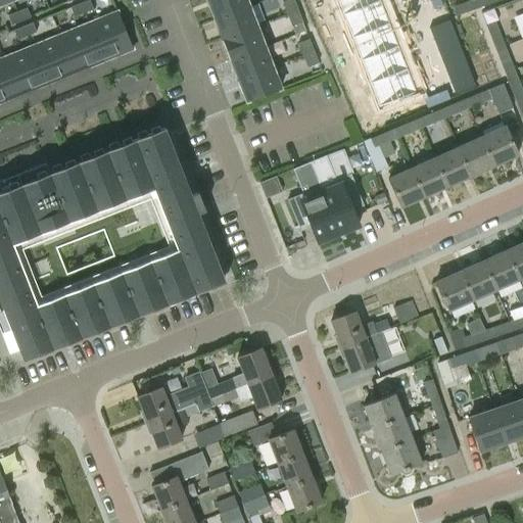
[(93,9),(89,0),(88,0),(80,4),(84,13),(93,9)]
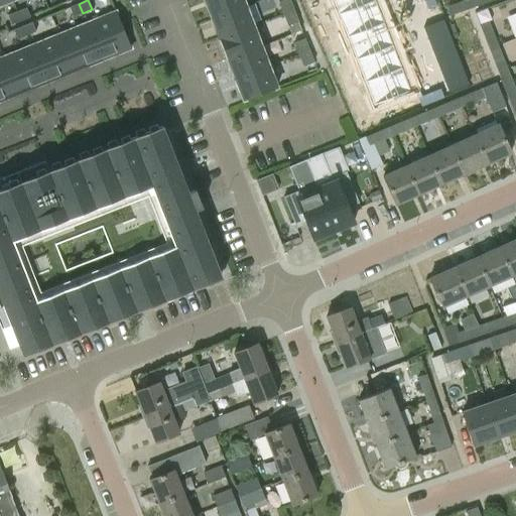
[(204,0),(211,18),(245,5),(242,0),(204,0)]
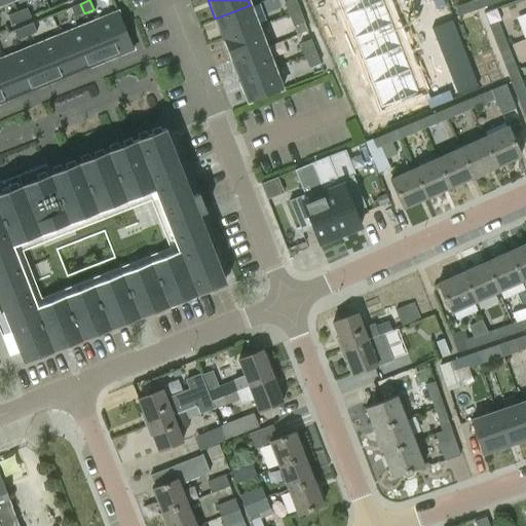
[(288,14),(298,10),(294,0),(288,0),(284,2),(287,10),(288,14)]
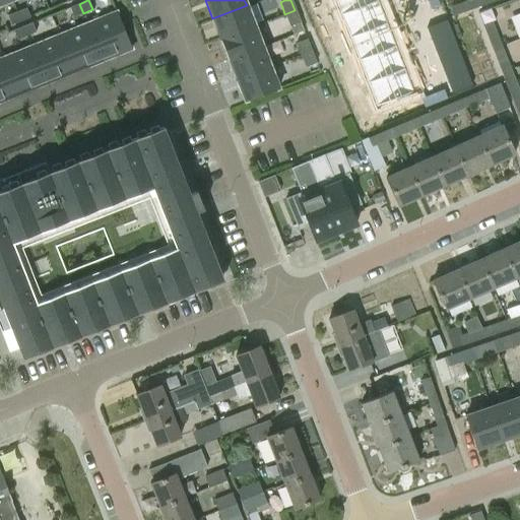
[(313,0),(306,0),(305,1),(310,12),(318,8),(313,0)]
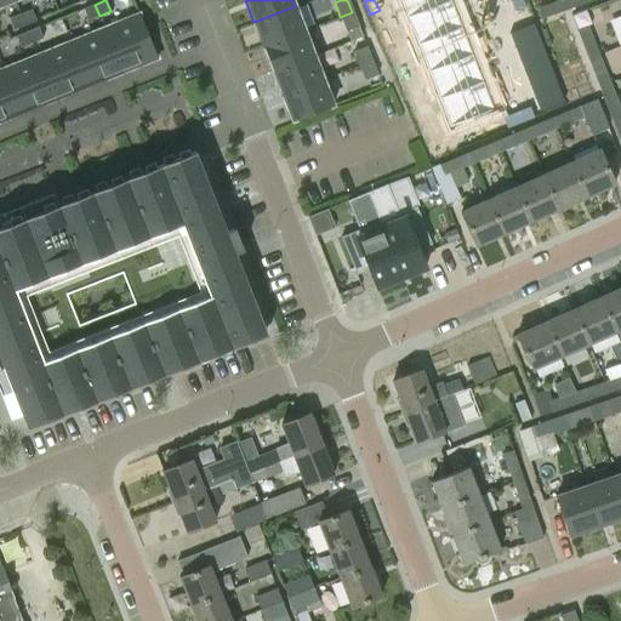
[(398,0),(405,17),(450,0),(398,0)]
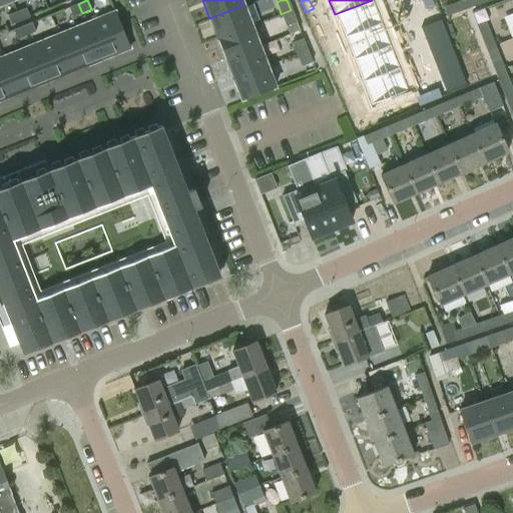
[(374,0),(372,0),(335,14),(344,37),(383,22),(374,0)]
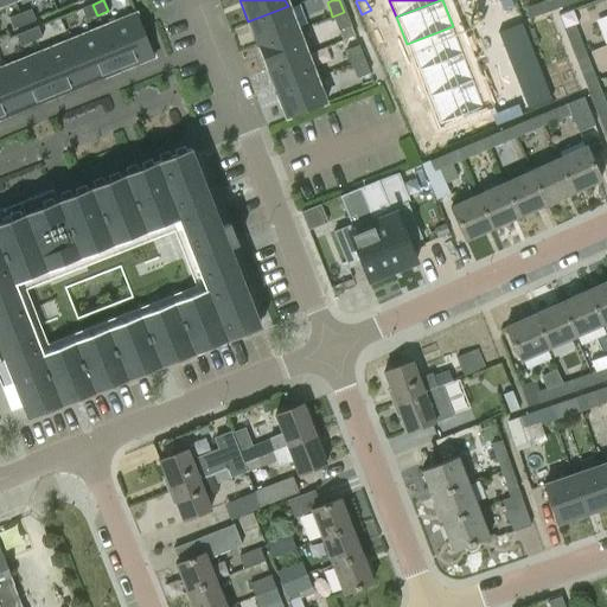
[(553,0),(544,0),(524,7),(528,17),(556,7),(553,0)]
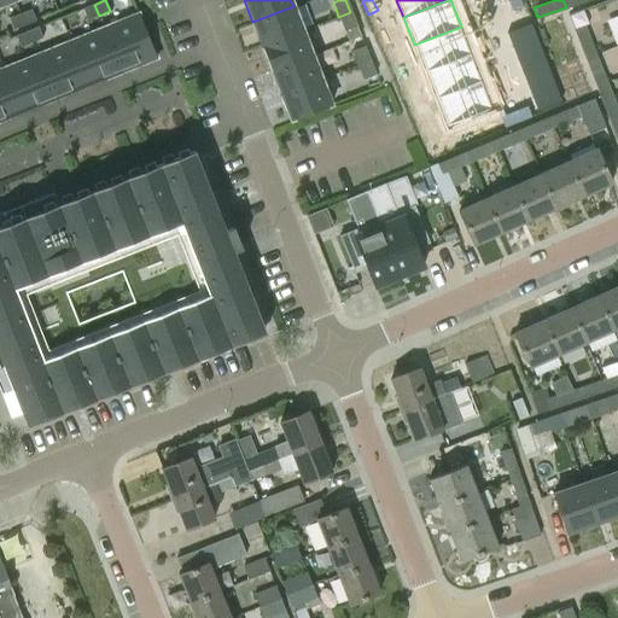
[(99,16),(94,5),(83,9),(88,19),(99,16)]
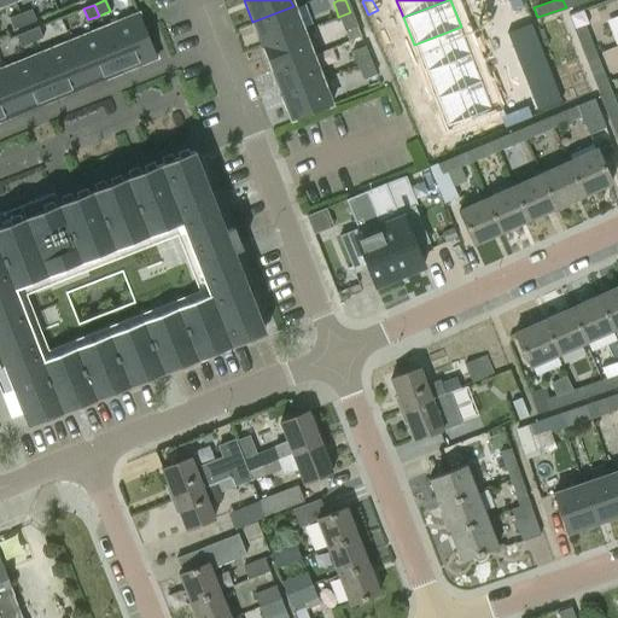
[(293,6),(252,22),(262,46),(303,30),(293,6)]
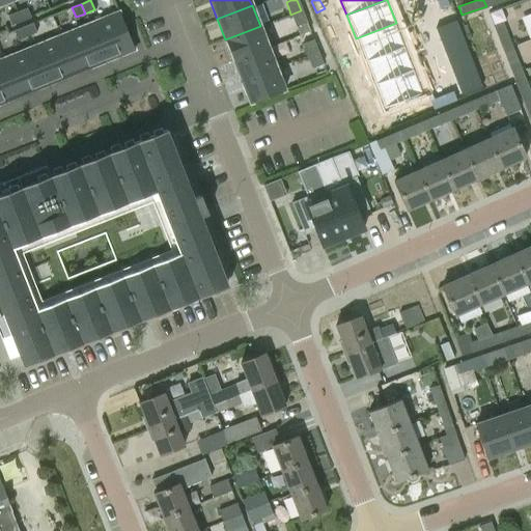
[(18,12),(21,22),(30,18),(26,8),(18,12)]
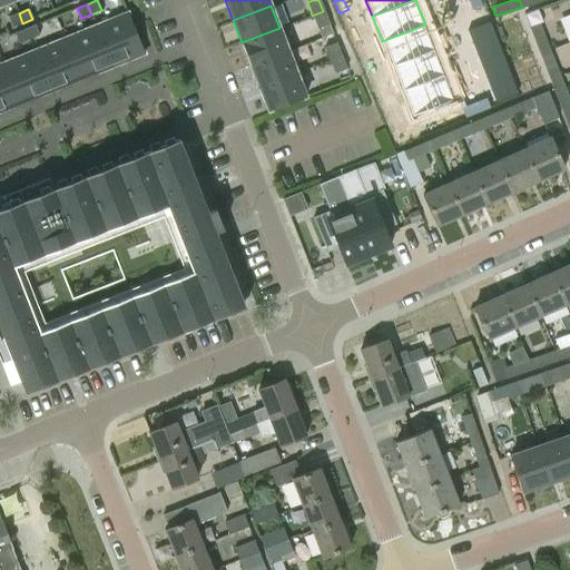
[(328,25),(323,11),(312,16),(317,29),(328,25)]
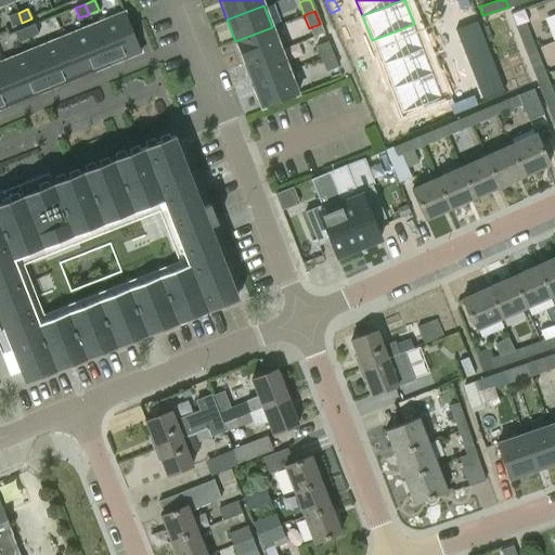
[(93,25),(110,65),(141,52),(125,12),(93,25)]
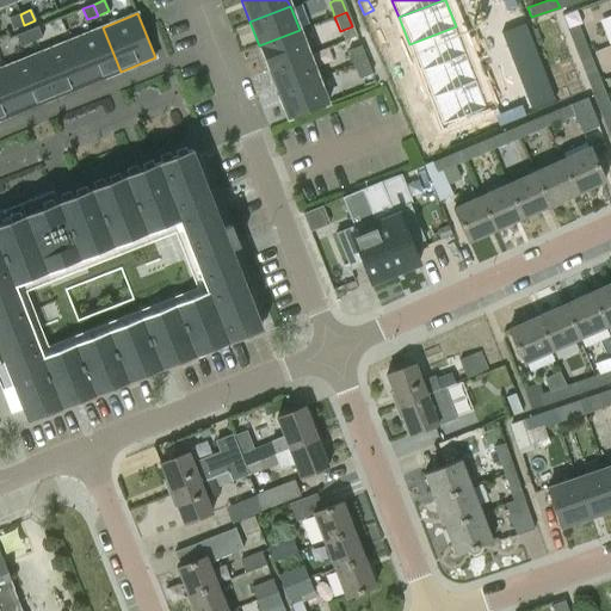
[(24,25),(20,14),(10,18),(13,29),(24,25)]
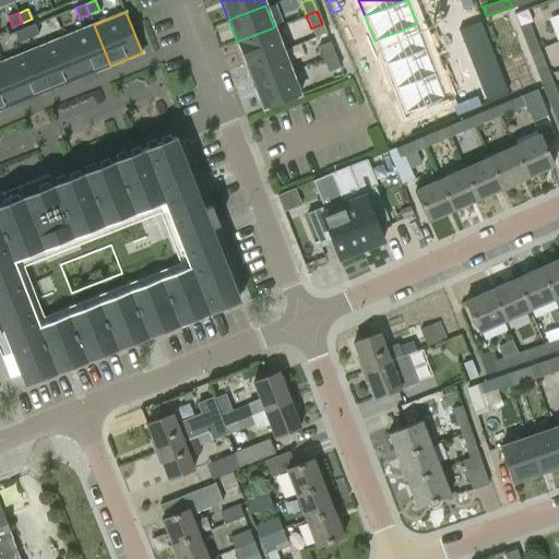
[(35,24),(24,28),(28,38),(38,35),(35,24)]
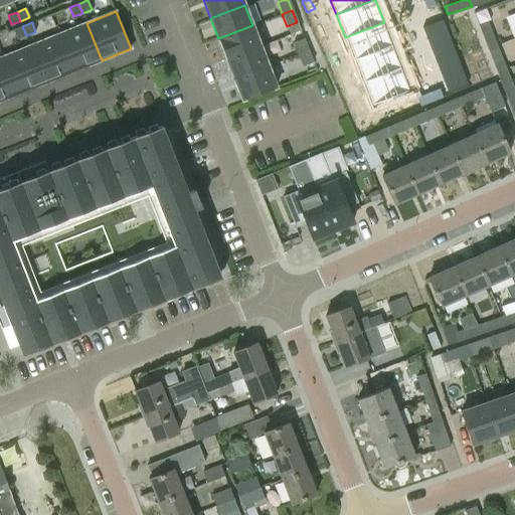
[(384,22),(345,37),(353,58),(392,44),(384,22)]
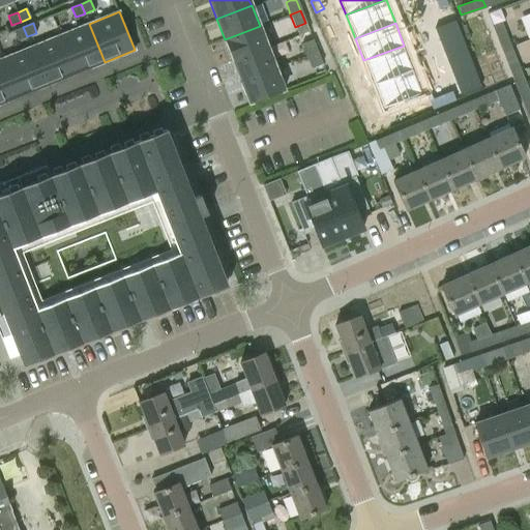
[(493,27),(502,49),(510,46),(501,23),(493,27)]
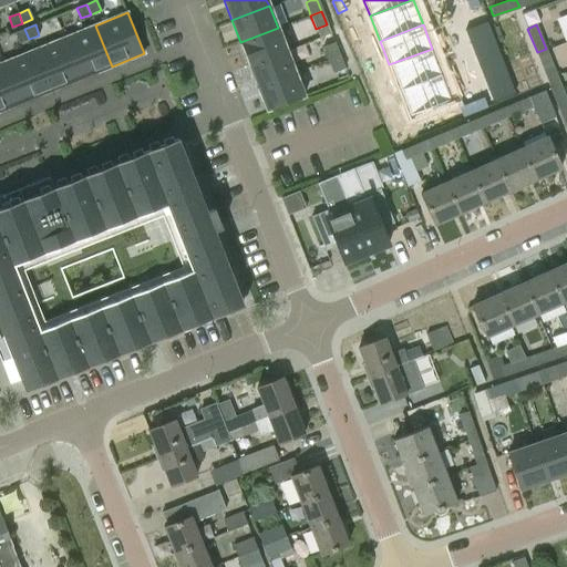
[(81,79),(112,66),(95,26),(64,38),(81,79)]
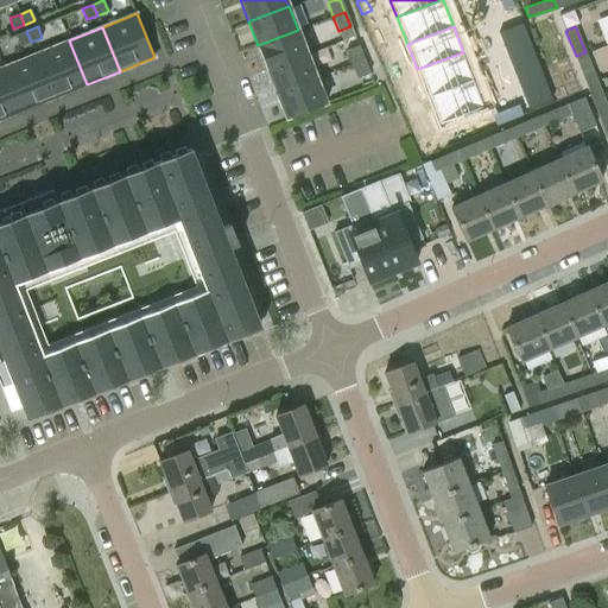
[(298,30),(258,45),(267,69),(306,55),(298,30)]
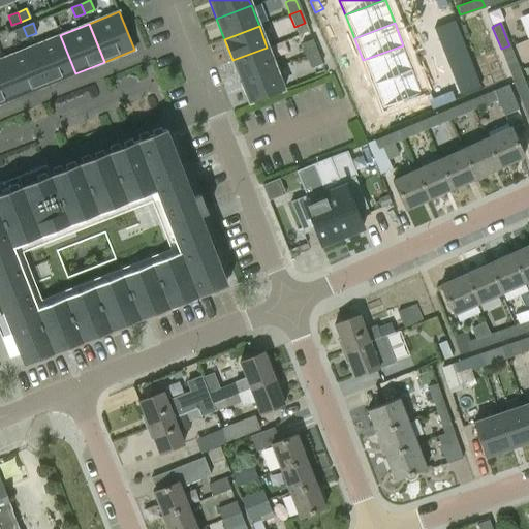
[(23,27),(13,31),(18,40),(27,36),(23,27)]
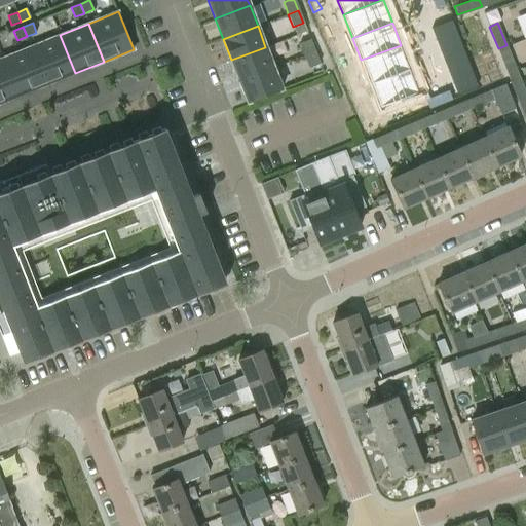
[(333,32),(325,35),(330,46),(338,42),(333,32)]
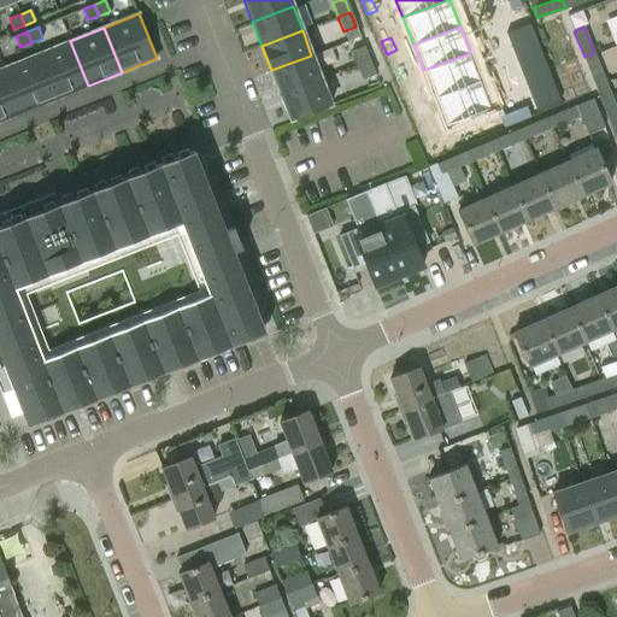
[(36,54),(54,100),(88,86),(70,41),(36,54)]
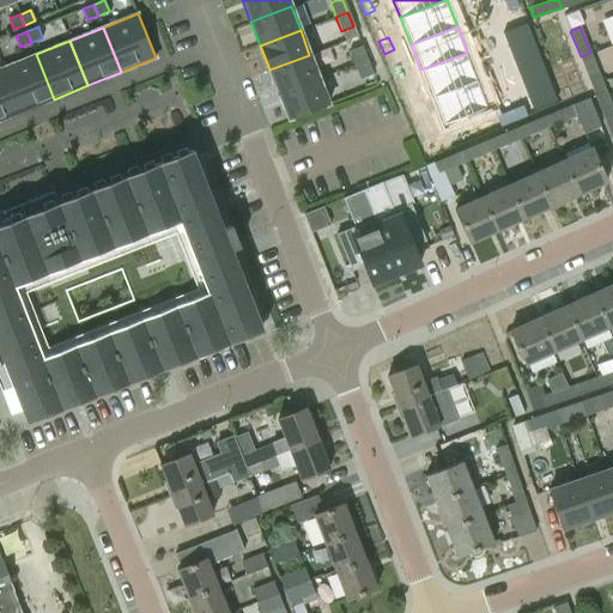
[(354,66),(366,61),(362,47),(349,52),(354,66)]
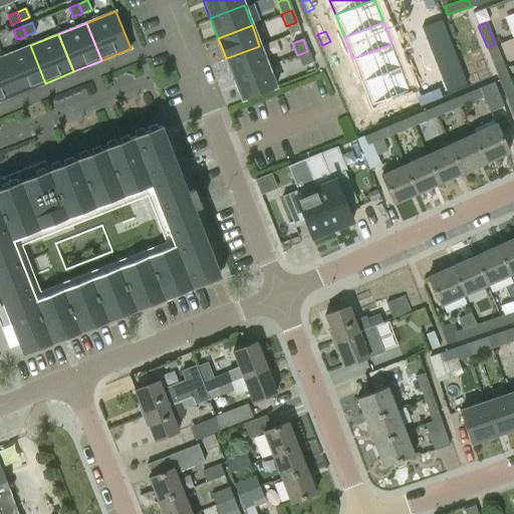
[(330,41),(322,45),(326,55),(334,52),(330,41)]
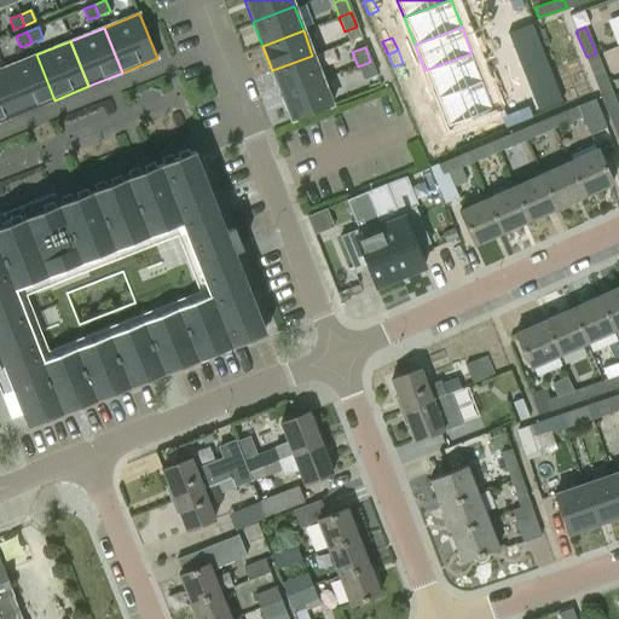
[(472,53),(424,70),(435,97),(482,80),(472,53)]
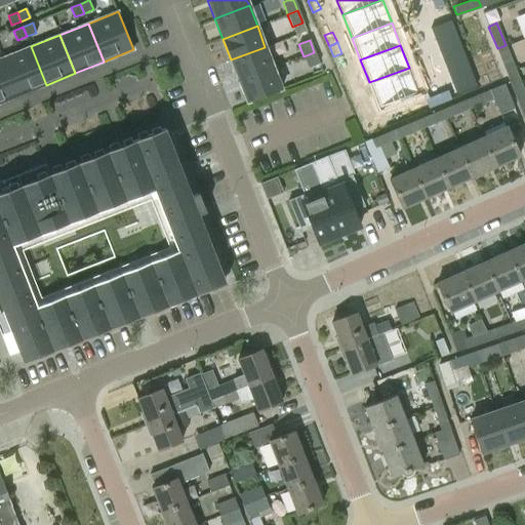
[(515,69),(506,45),(497,48),(507,72),(515,69)]
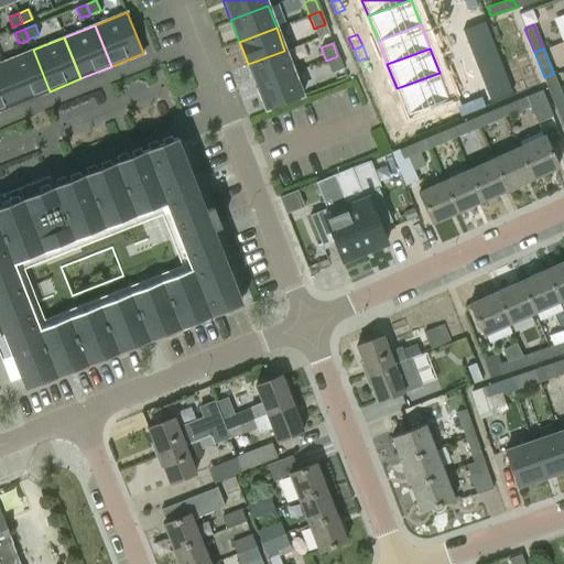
[(19,104),(50,91),(33,50),(2,63),(19,104)]
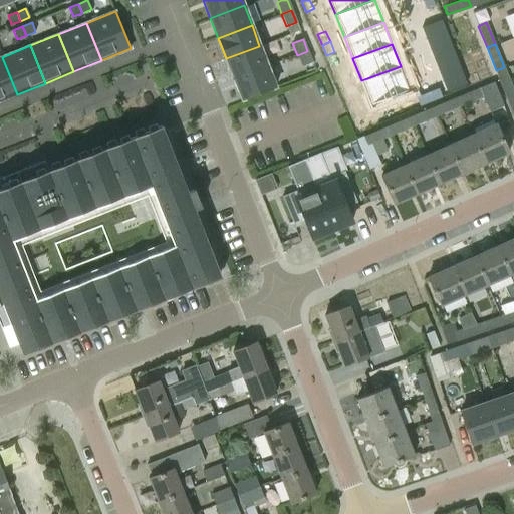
[(234,79),(267,66),(259,46),(226,58),(234,79)]
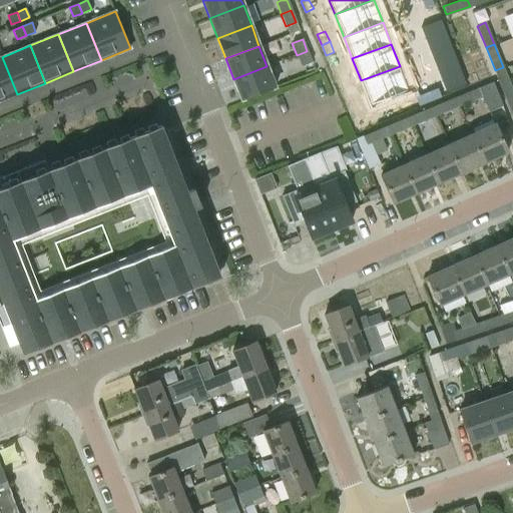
[(297,55),(302,66),(312,63),(307,51),(297,55)]
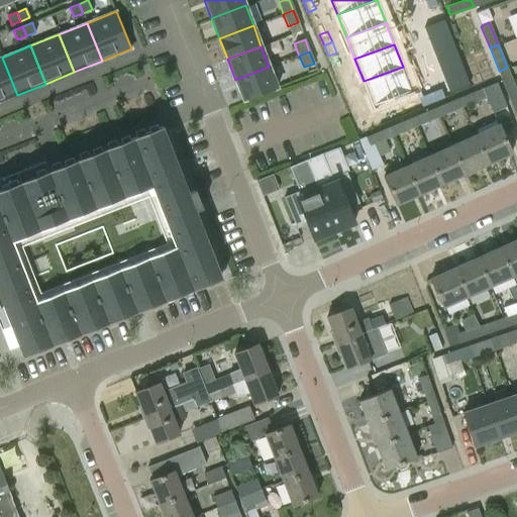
[(0,101),(17,95),(2,58),(0,58),(0,101)]
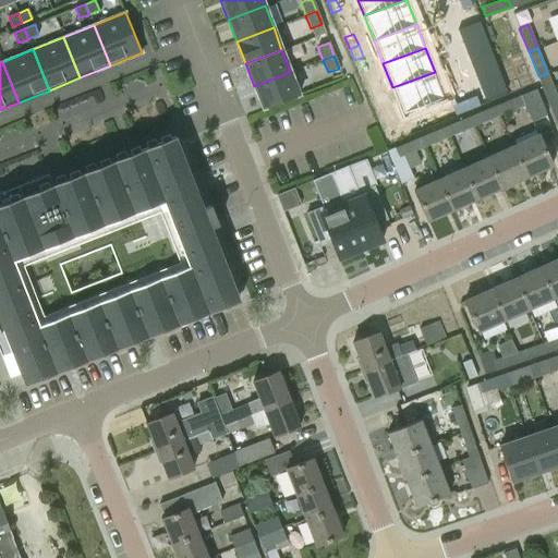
[(299,95),(290,72),(254,86),(263,109),(299,95)]
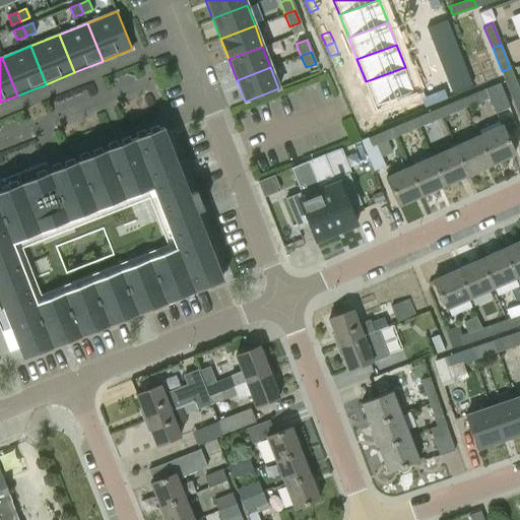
[(405,67),(366,81),(375,107),(414,90),(405,67)]
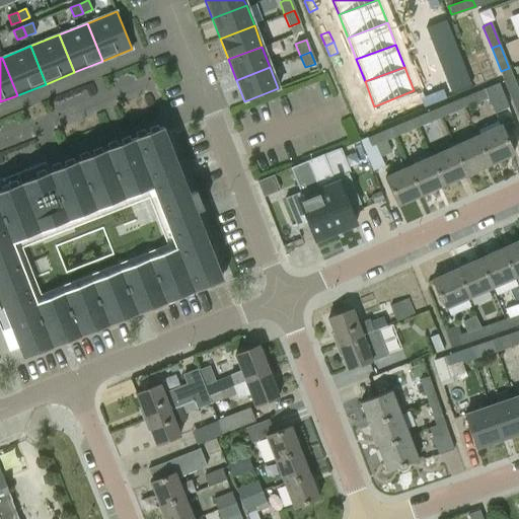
[(518,91),(509,68),(501,71),(510,94),(518,91)]
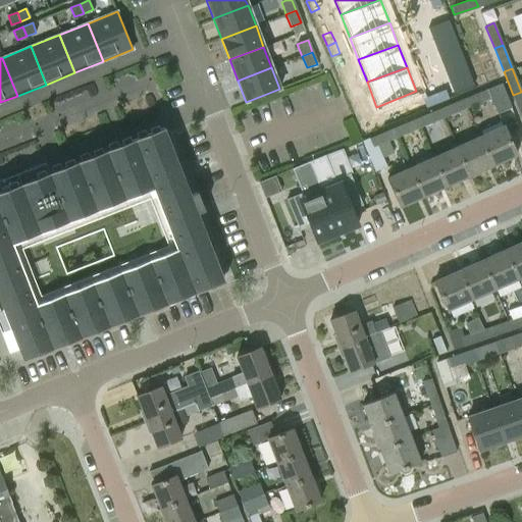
[(343,79),(336,82),(341,92),(348,89),(343,79)]
